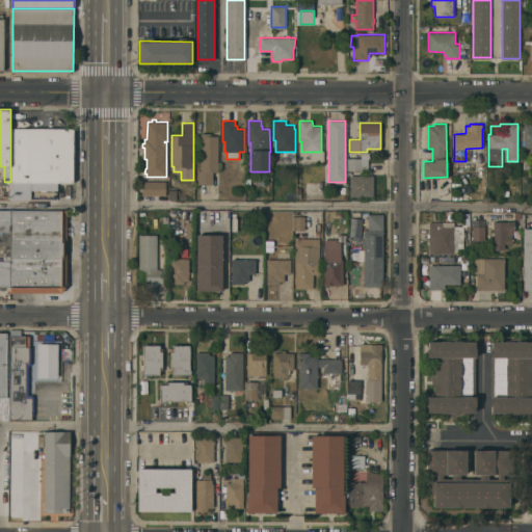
[(531,148),(531,124),(523,124),(523,148),(531,148)]
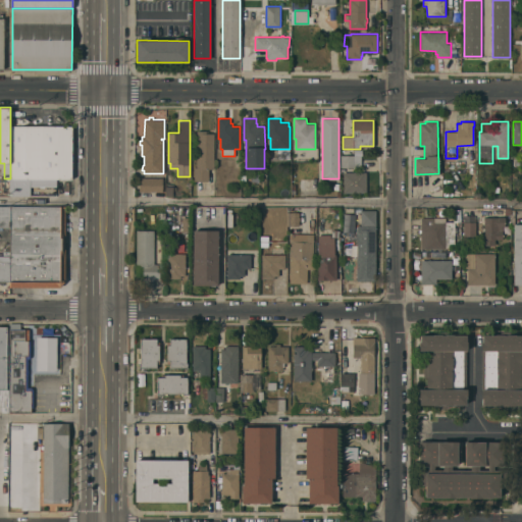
[(10,125),(71,125),(71,178),(56,178),(56,186),(31,186),(30,195),(10,195),(10,178),(10,125)]
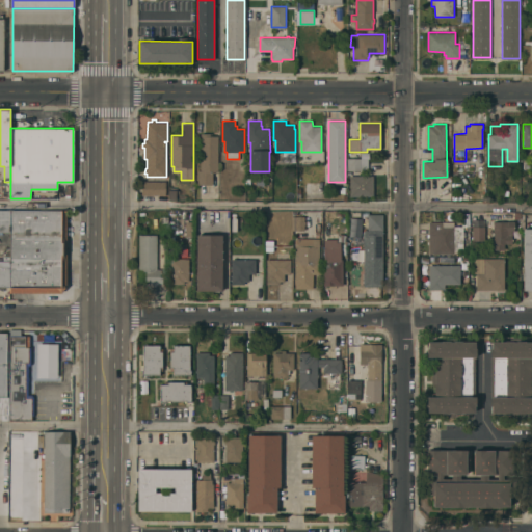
[(218,171),(213,171),(213,184),(197,184),(197,170),(201,170),(201,133),(211,133),(211,135),(218,135),(218,171)]
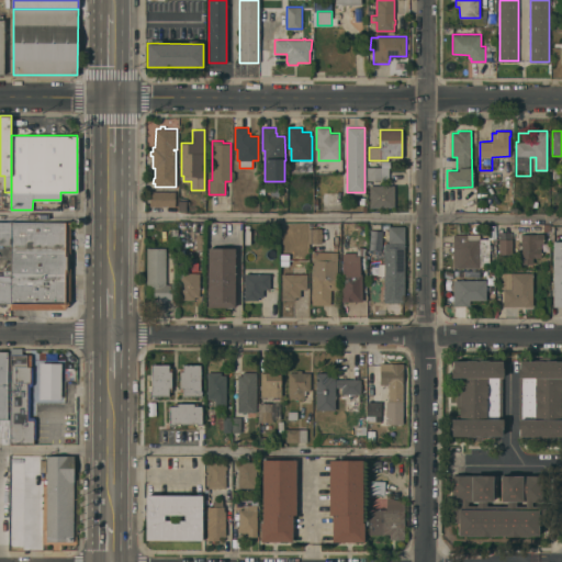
[(389,167),(389,180),(368,180),(368,167),(389,167)]
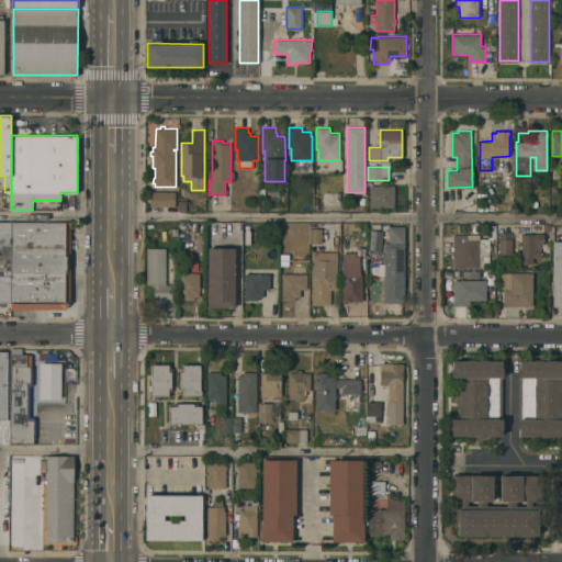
[(395,206),(370,208),(370,186),(394,184),(395,206)]
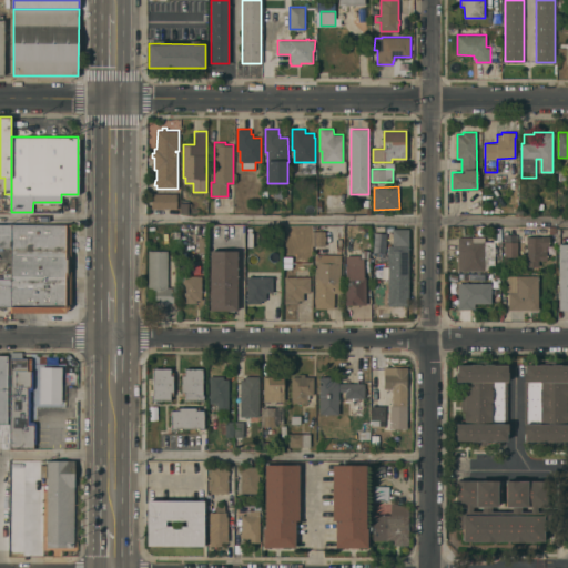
[(152,208),(152,193),(178,193),(178,208),(152,208)]
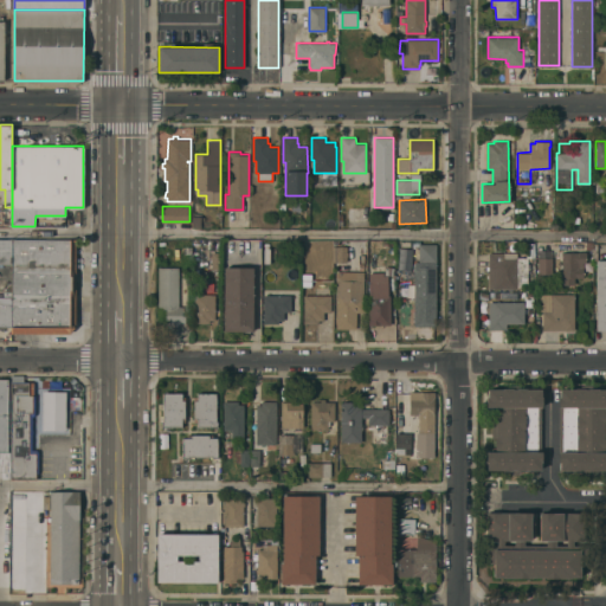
[(192,227),(192,216),(201,216),(201,227),(192,227)]
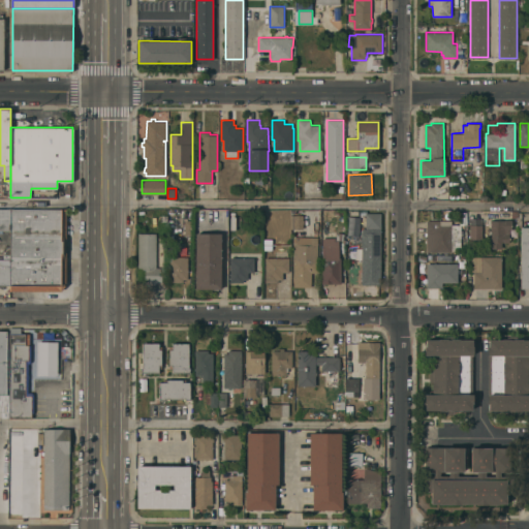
[(0,209),(66,209),(66,285),(61,290),(9,290),(9,284),(0,284),(0,258),(9,259),(10,230),(0,230),(0,209)]
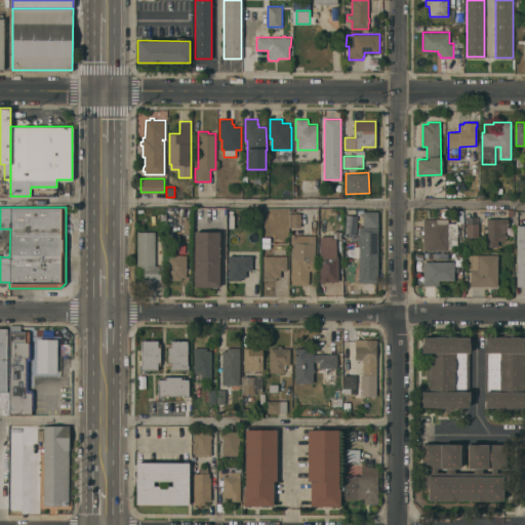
[(359,227),(363,227),(363,213),(358,213),(358,209),(364,209),(364,211),(378,211),(378,282),(359,282),(359,265),(359,227)]
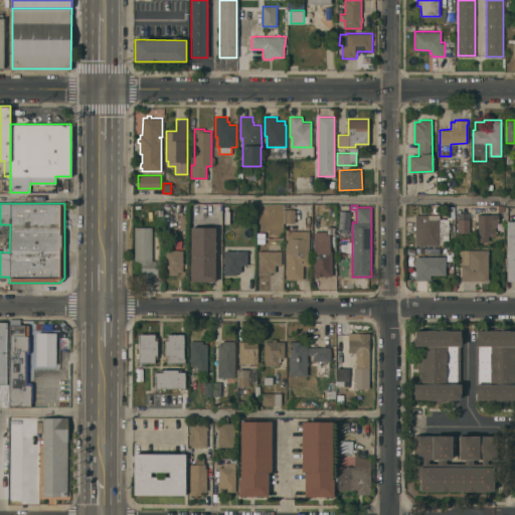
[(284,222),(283,209),(295,209),(295,214),(296,214),(296,217),(295,217),(295,222),(284,222)]
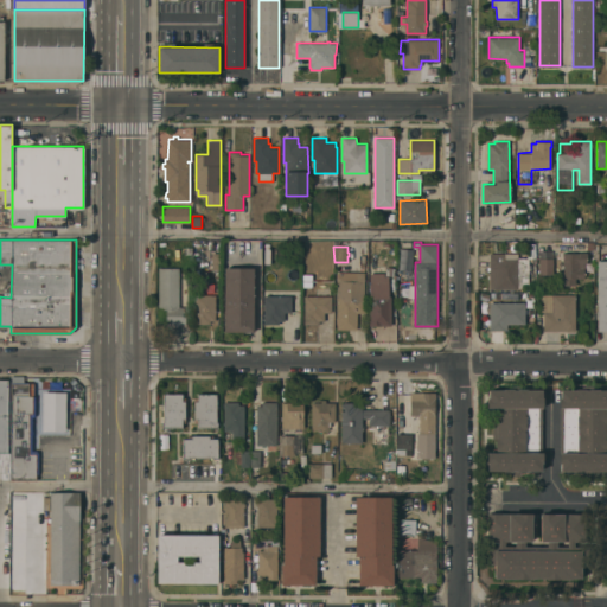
[(411,249),(411,270),(398,270),(398,249),(411,249)]
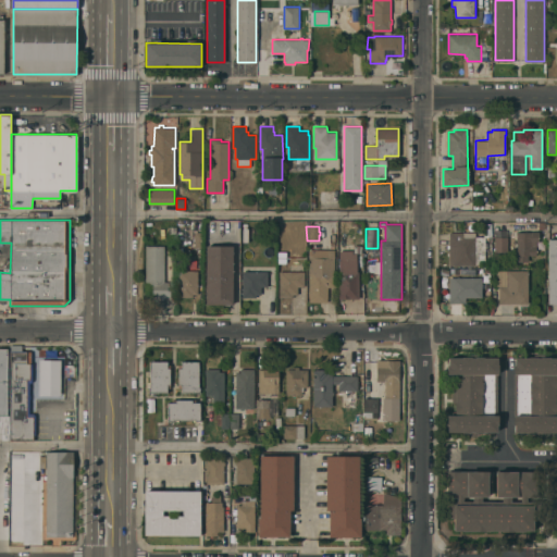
[(517,231),(539,232),(539,240),(536,240),(536,255),(528,255),(528,261),(517,261),(517,231)]
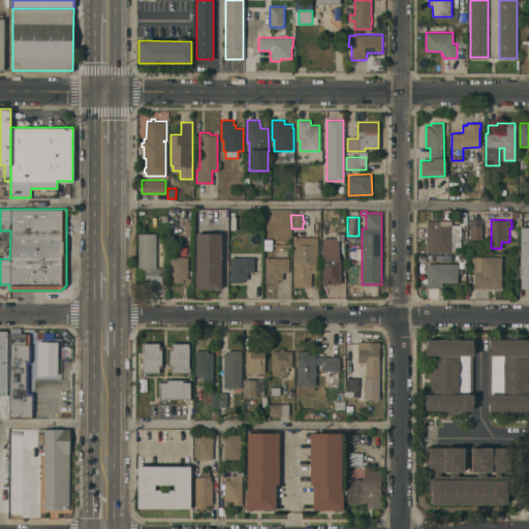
[(185,220),(193,220),(193,235),(185,235),(185,220)]
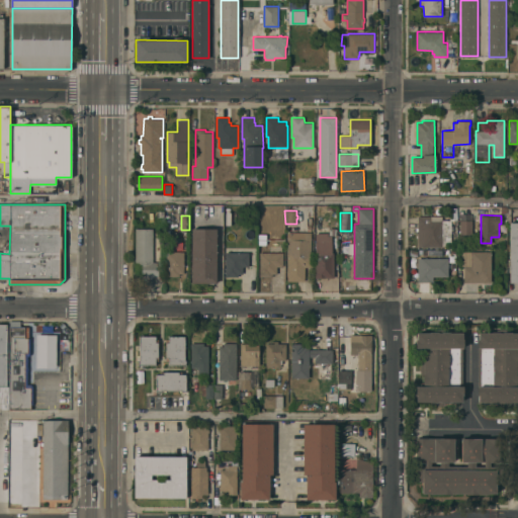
[(338,235),(332,235),(329,236),(329,228),(330,228),(330,216),(337,216),(338,235)]
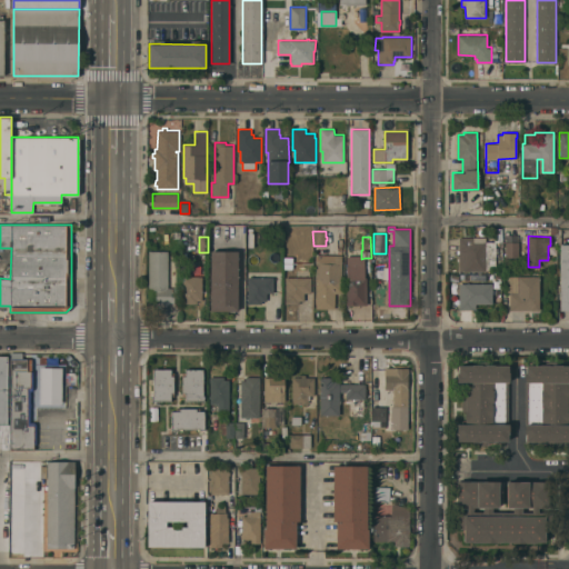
[(459,237),(485,237),(485,241),(496,241),(496,260),(495,260),(493,270),(459,270),(459,237)]
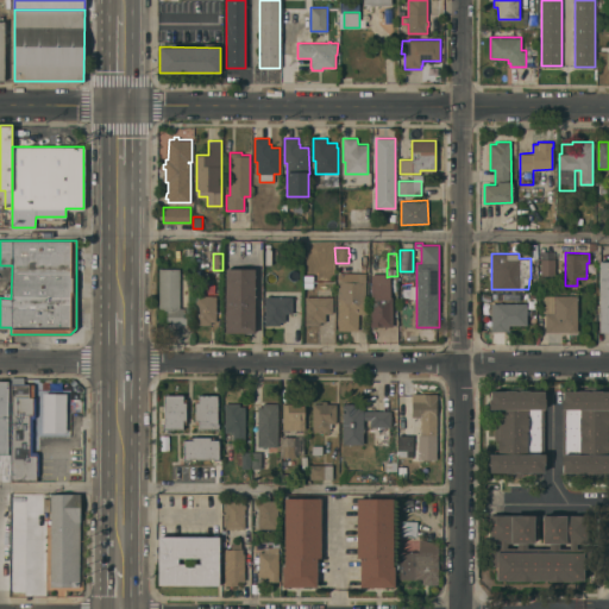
[(541,258),(556,258),(556,275),(541,275),(541,258)]
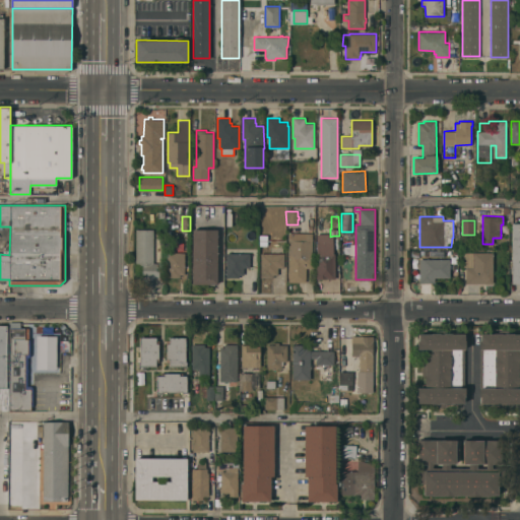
[(519,283),(519,222),(511,222),(511,283),(519,283)]
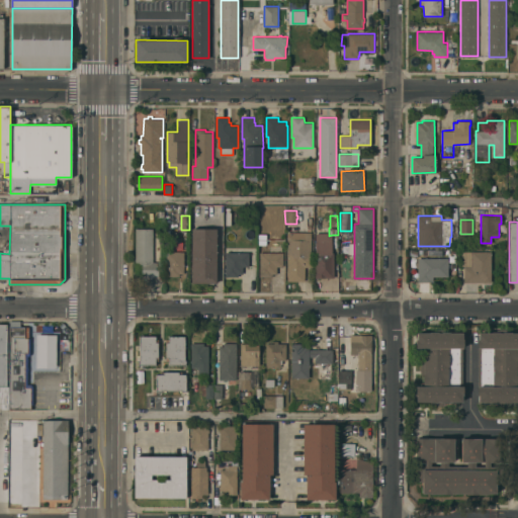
[(217,228),(217,282),(213,282),(213,283),(207,283),(207,282),(191,282),(191,228),(217,228)]
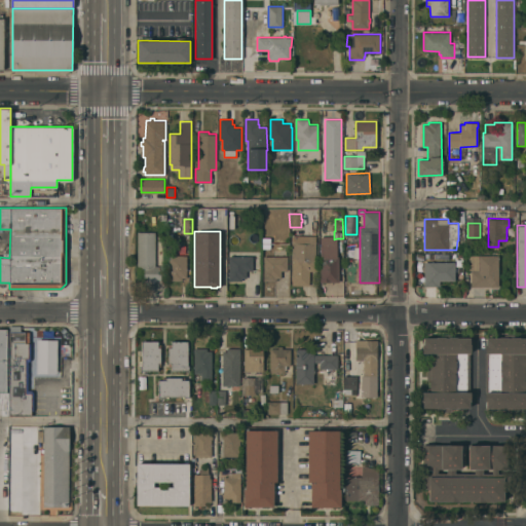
[(155,232),(155,266),(161,266),(161,280),(138,280),(138,232),(155,232)]
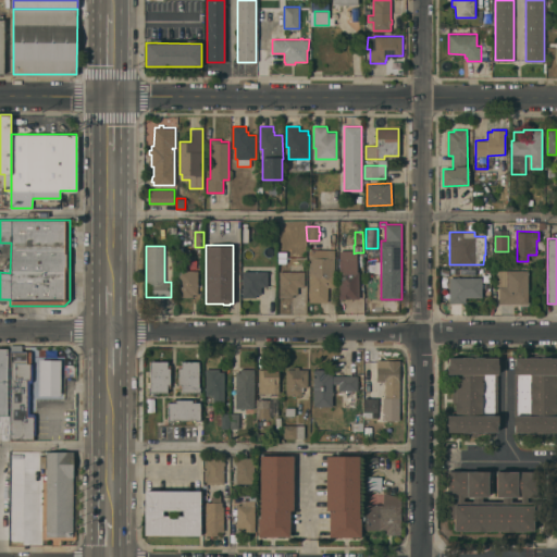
[(335,286),(327,286),(327,301),(309,301),(309,249),(334,249),(335,286)]
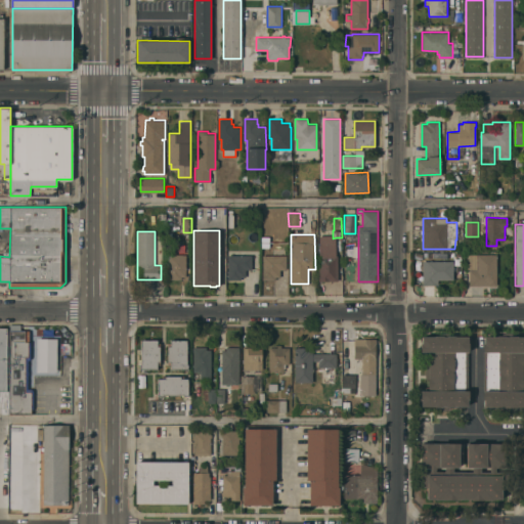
[(337,280),(320,280),(319,256),(319,235),(332,235),(332,238),(333,238),(336,237),(337,280)]
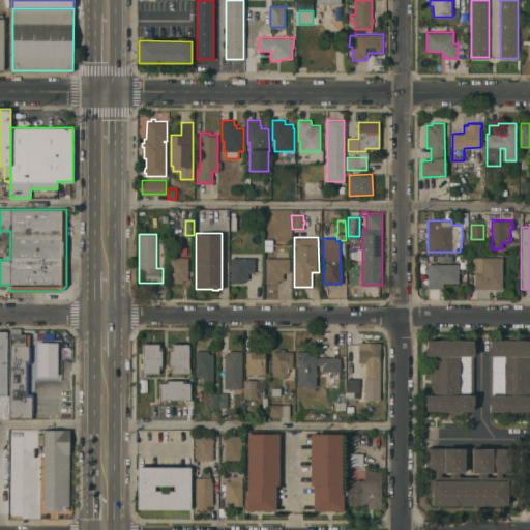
[(171,283),(171,257),(188,257),(188,280),(183,280),(183,283),(171,283)]
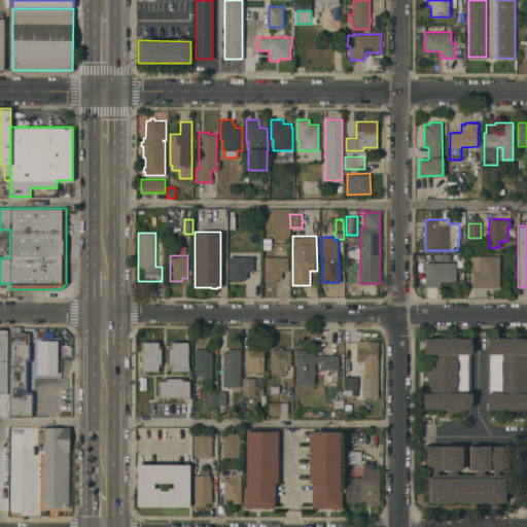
[(471,286),(472,271),(480,271),(480,255),(499,255),(499,287),(471,286)]
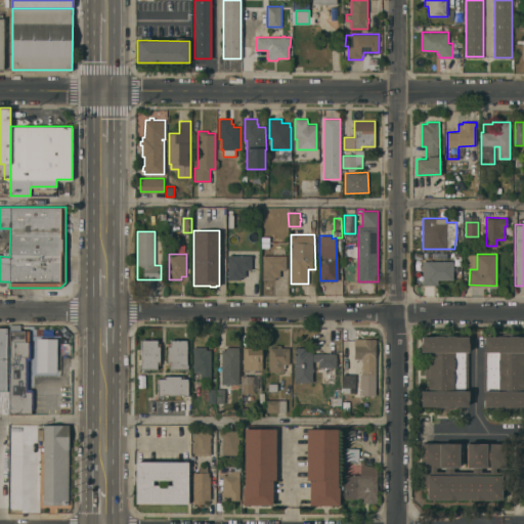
[(228,255),(252,255),(252,269),(246,269),(246,277),(241,276),(241,279),(228,279),(228,255)]
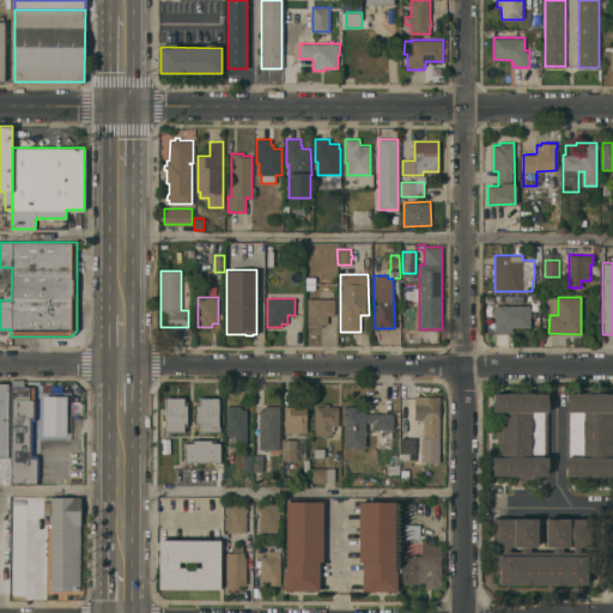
[(335,315),(328,315),(328,325),(322,325),(322,327),(308,327),(308,298),(335,298),(335,315)]
